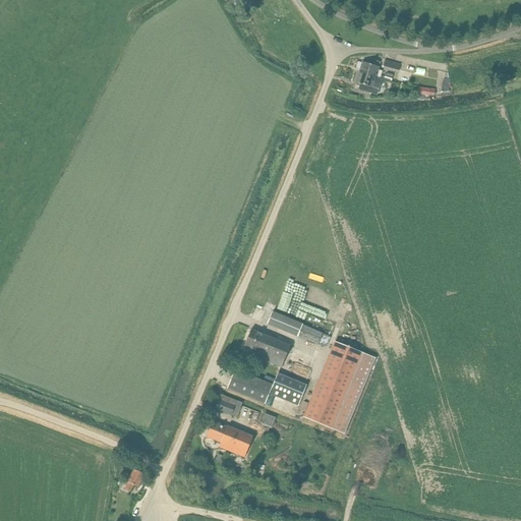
[(383,67),(399,71),(400,64),(385,59),(383,67)]
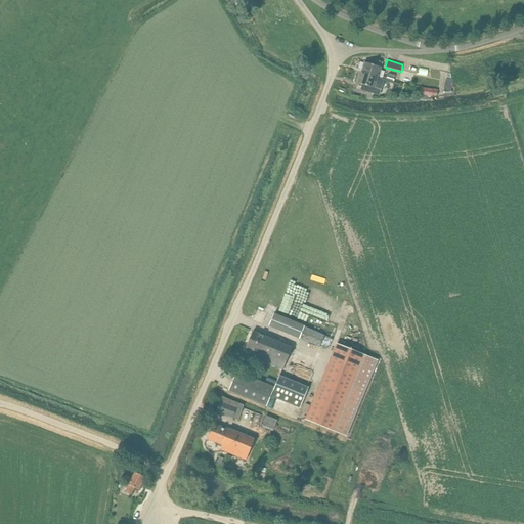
[(364,62),(361,73),(378,78),(381,68),(380,68),(382,62),(375,60),(374,66),(364,62)]
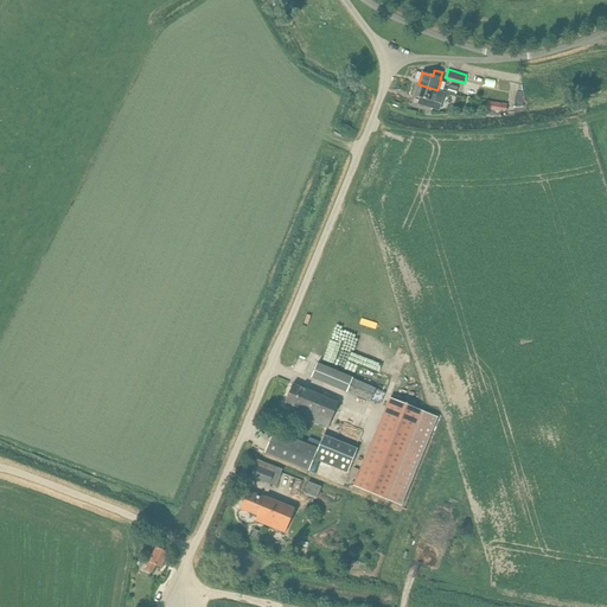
[(415,97),(420,98),(417,104),(438,112),(443,93),(438,91),(438,90),(419,84),(415,97)]
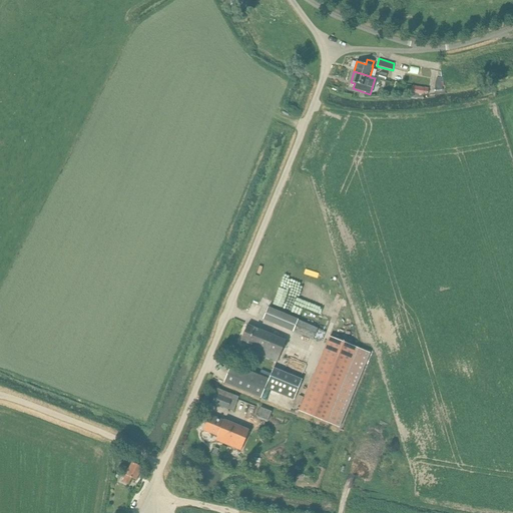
[(435,82),(435,90),(443,90),(442,86),(441,82),(442,82),(443,82),(442,77),(437,77),(435,82)]
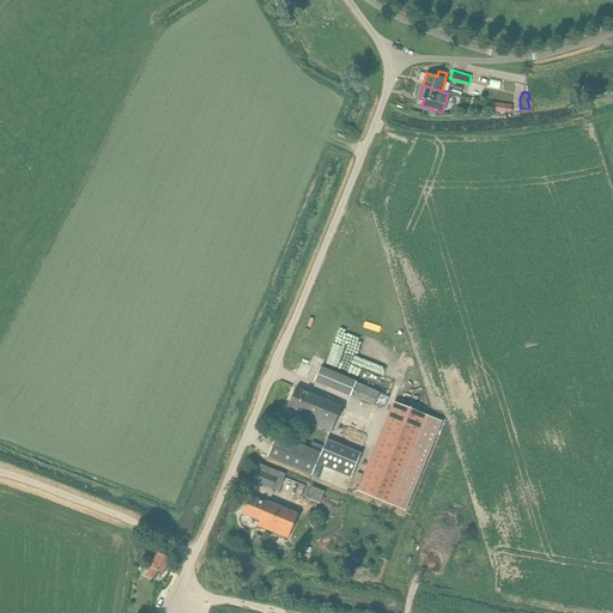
[(493,102),(492,110),(505,111),(511,113),(511,105),(493,102)]
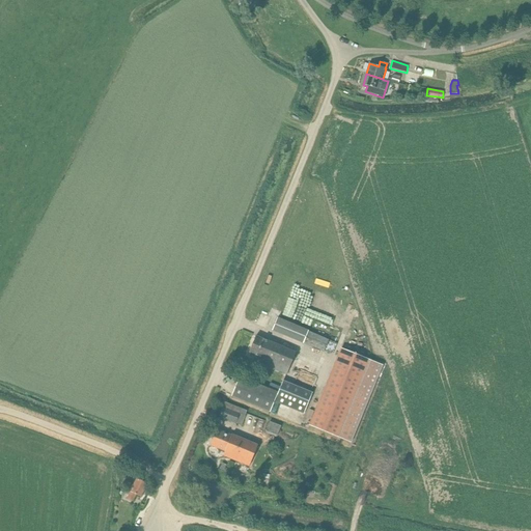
[(292,335),(304,340),(303,343),(324,352),(329,340),(307,332),(309,328),(298,324),(292,335)]
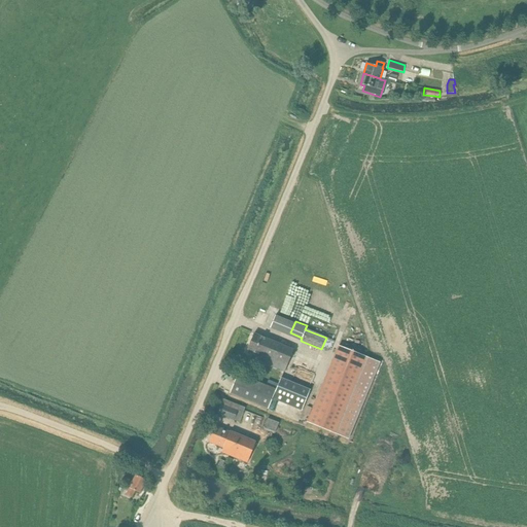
[(253,334),(253,335),(247,350),(257,354),(255,359),(284,372),(293,350),(253,334)]
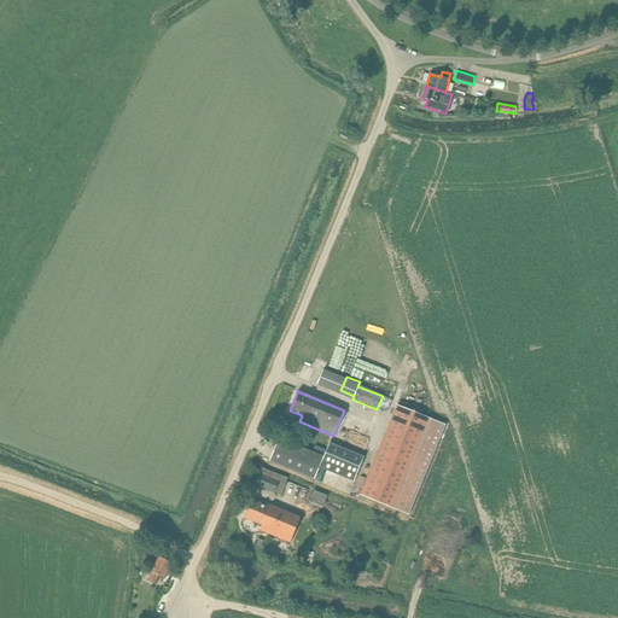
[(396,406),(373,462),(360,495),(408,516),(444,425),(429,419),(396,406)]
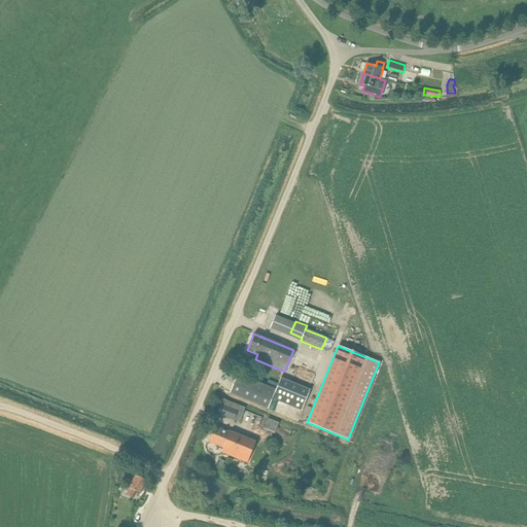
[(237,374),(230,393),(268,409),(272,398),(275,390),(276,389),(266,385),(237,374)]
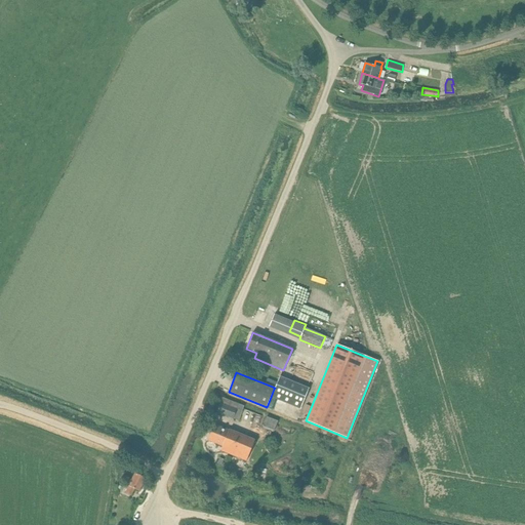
[(274,389),(271,397),(300,408),(308,389),(279,377),(275,388),(274,389)]
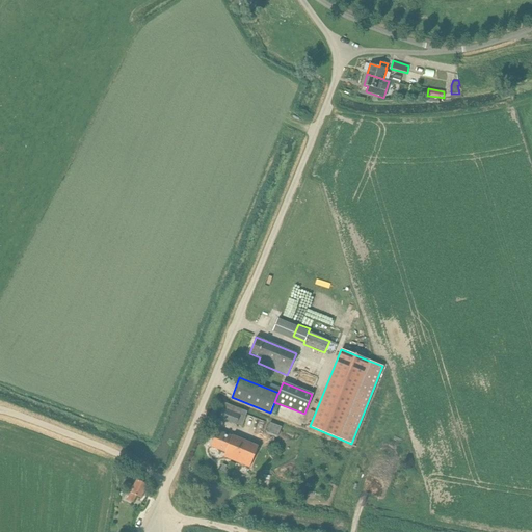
[(219,418),(242,426),(243,424),(262,430),(266,422),(246,415),(247,411),(224,403),(219,418)]
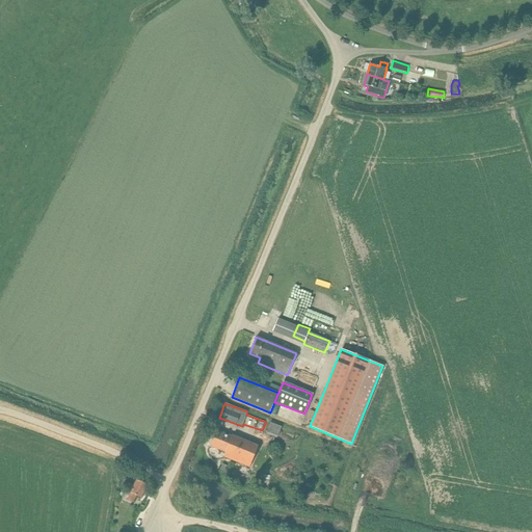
[(269,423),(266,432),(277,436),(281,427),(269,423)]
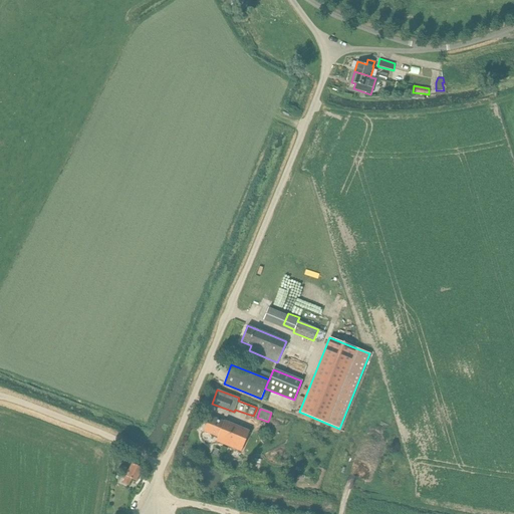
[(241,451),(249,431),(224,421),(224,422),(210,417),(204,431),(218,437),(216,441),(241,451)]
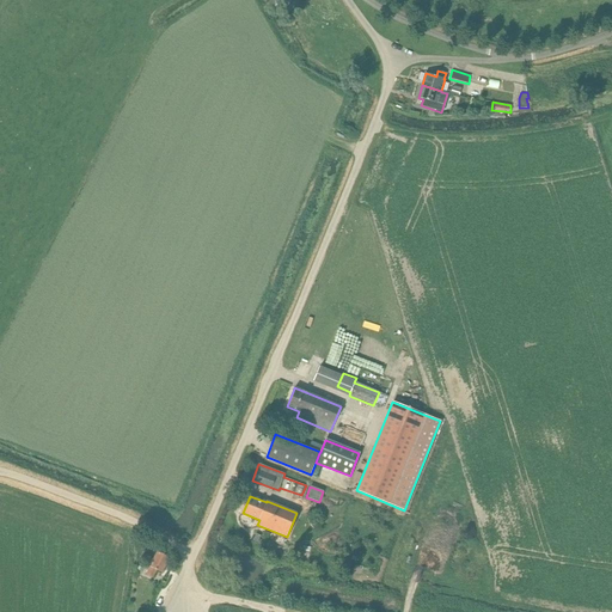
[(300,545),(299,560),(310,561),(311,548),(306,546),(305,546),(300,545)]
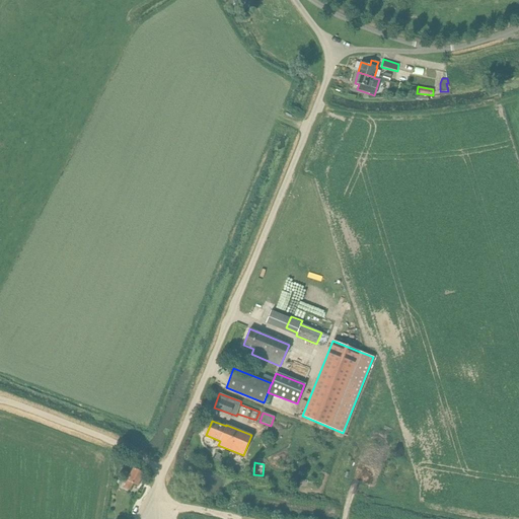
[(144,473),(134,468),(124,487),(129,490),(133,484),(138,486),(144,473)]
